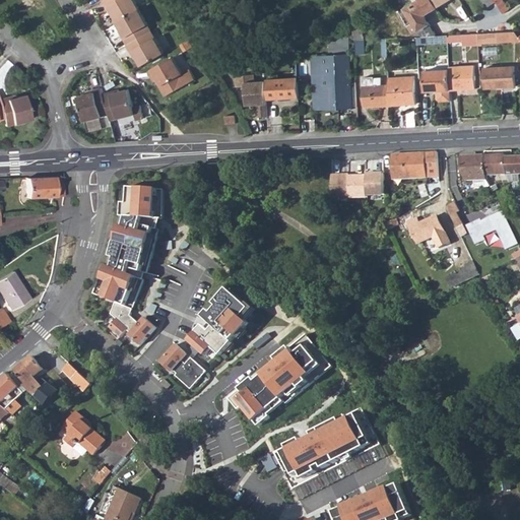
[(138,5),(135,0),(102,0),(105,4),(108,2),(112,9),(117,17),(137,6),(138,5)]
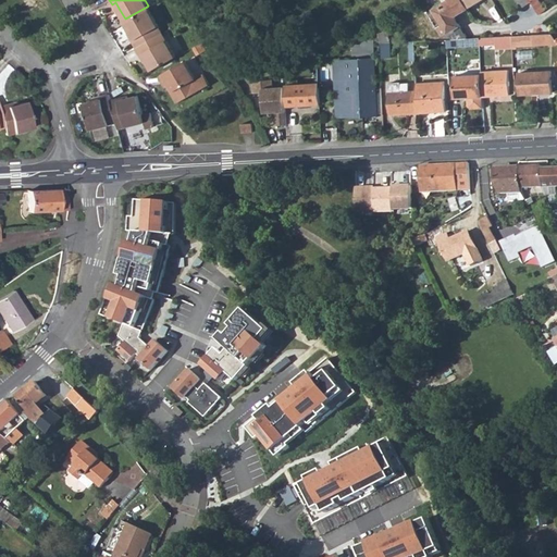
[(447,0),(429,11),(442,35),(449,31),(454,39),(469,38),(455,16),(482,0),(447,0)]
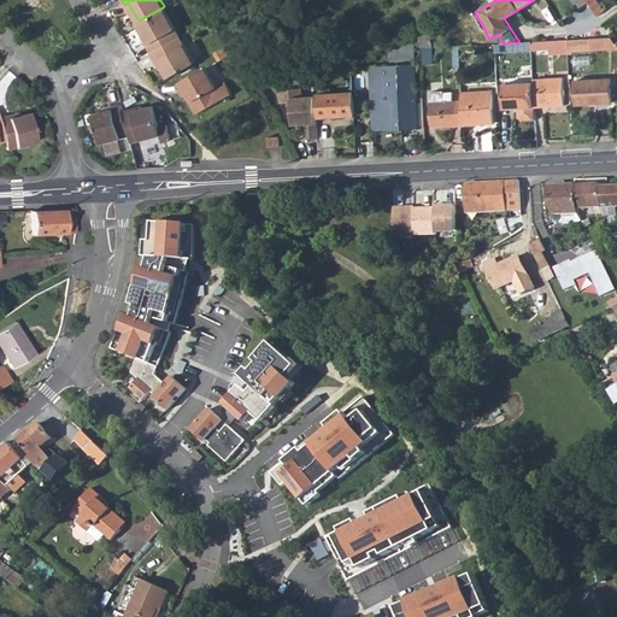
[(587,0),(589,3),(598,16),(606,10),(599,0),(587,0)]
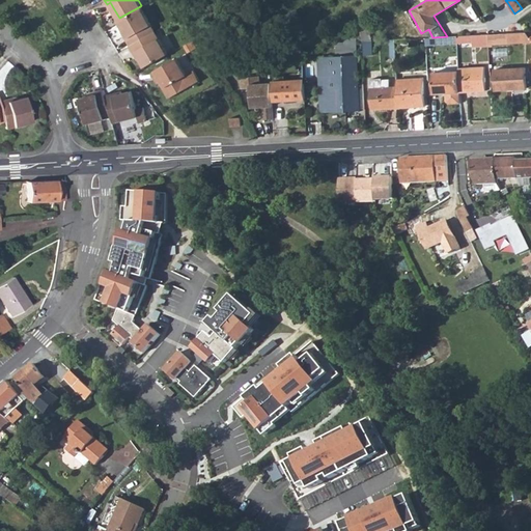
[(152,28),(140,6),(119,18),(124,27),(128,34),(124,36),(128,43),(152,28)]
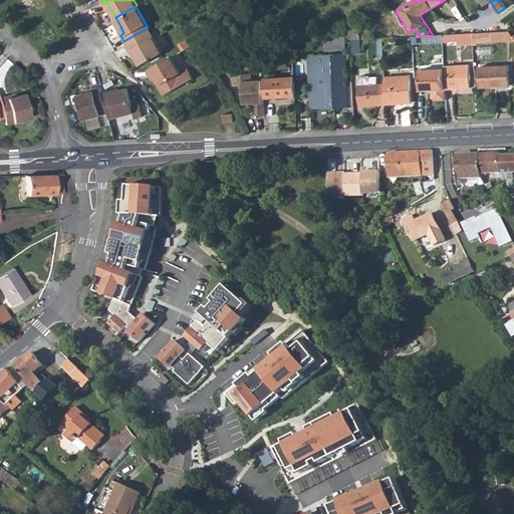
[(307,9),(297,15),(300,21),(310,15),(307,9)]
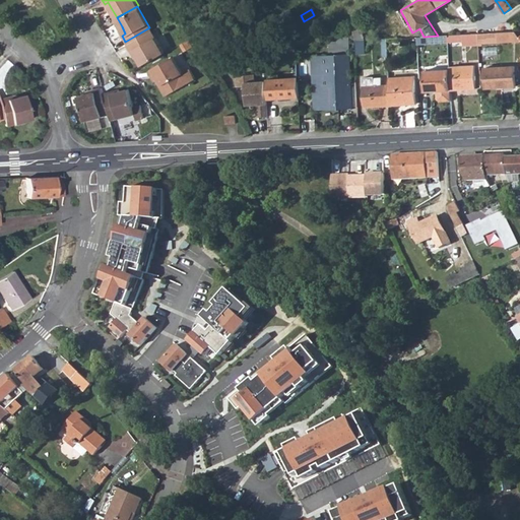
[(368,26),(364,18),(351,25),(356,41),(358,41),(367,40),(374,40),(370,29),(366,30),(365,28),(368,26)]
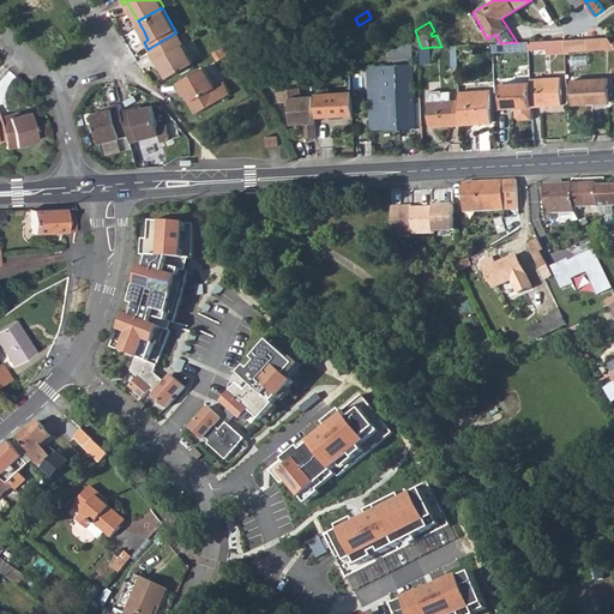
[(192,58),(176,32),(148,49),(152,58),(156,55),(161,64),(167,73),(192,58)]
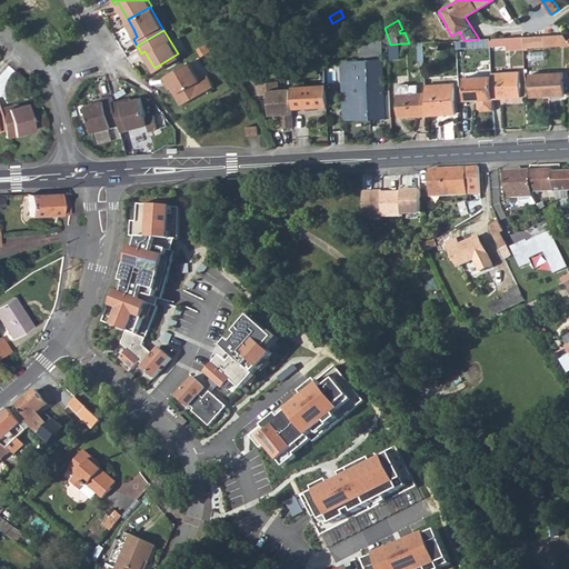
[(343,119),(386,118),(381,30),(360,43),(361,60),(341,61),(343,119)]
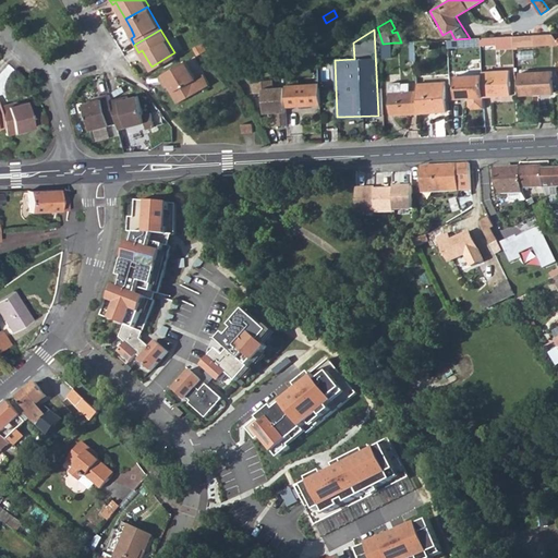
[(557,40),(557,39),(553,33),(513,36),(513,48),(519,48),(519,46),(557,44),(557,40)]
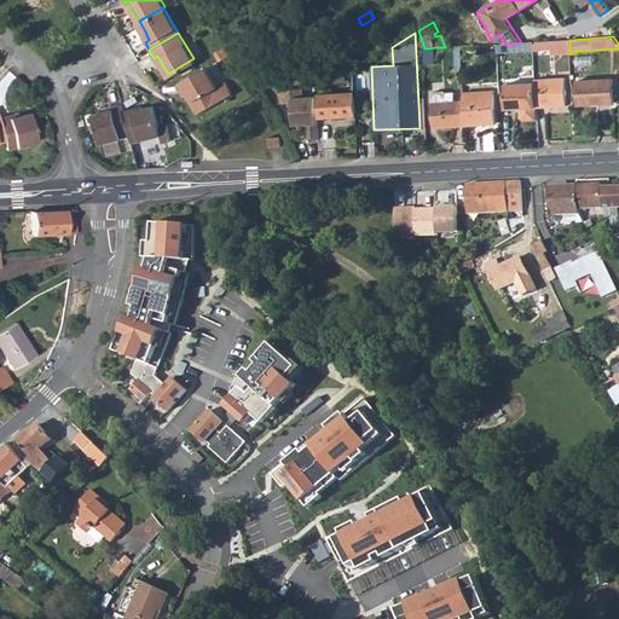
[(534,56),(570,53),(570,40),(533,42),(534,51),(534,56)]
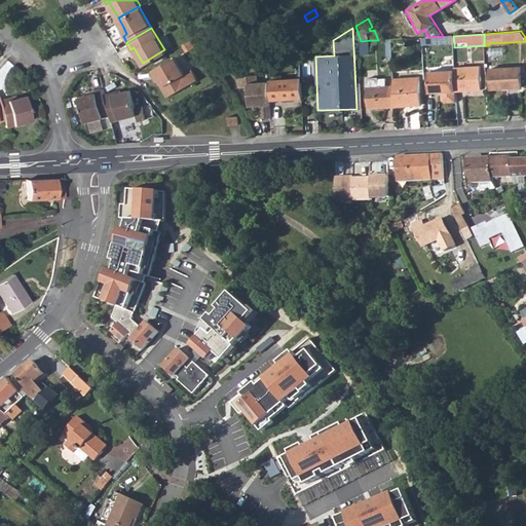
[(422,45),(454,43),(453,36),(443,36),(428,37),(422,37),(422,45)]
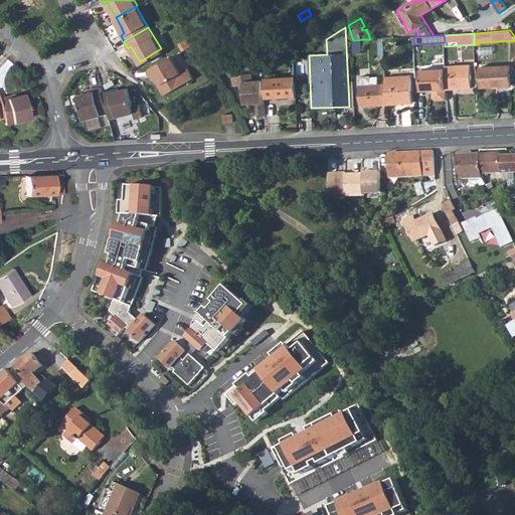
[(181,37),(176,40),(179,45),(185,42),(181,37)]
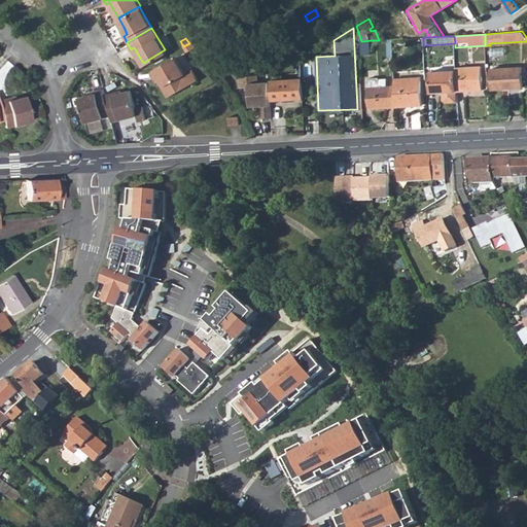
[(372,54),(372,40),(362,41),(362,54),(372,54)]
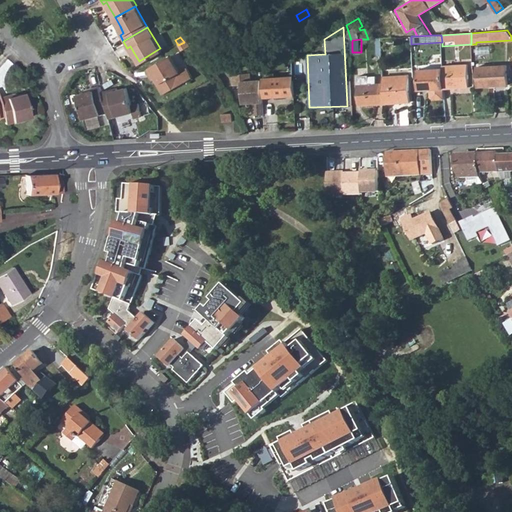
[(258,51),(256,47),(246,53),(247,57),(258,51)]
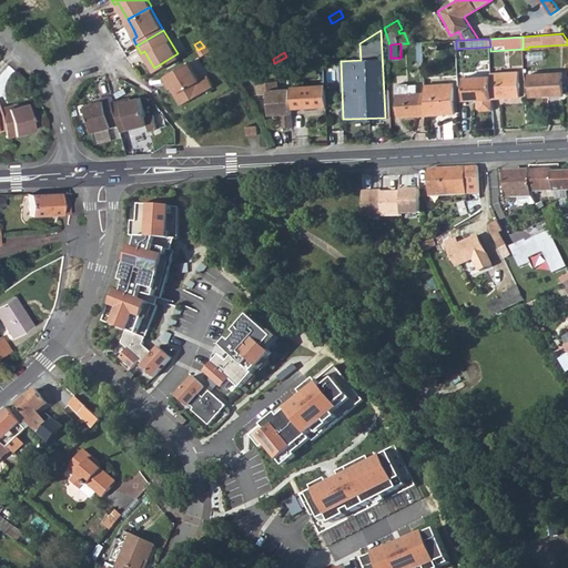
[(188,58),(160,73),(166,85),(170,83),(172,82),(176,88),(174,90),(180,100),(202,88),(213,81),(206,71),(199,75),(188,58)]
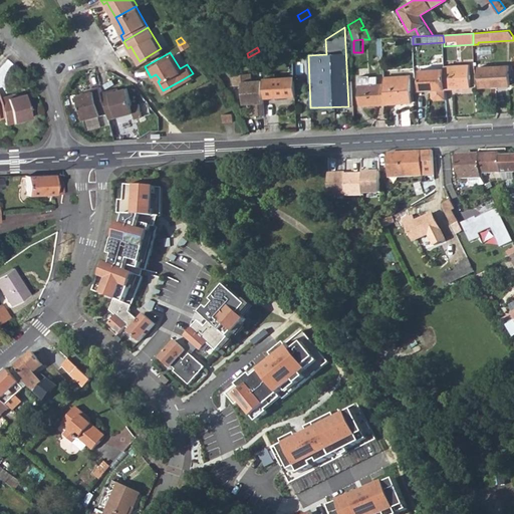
[(469,64),(445,65),(445,68),(445,88),(470,86),(469,64)]
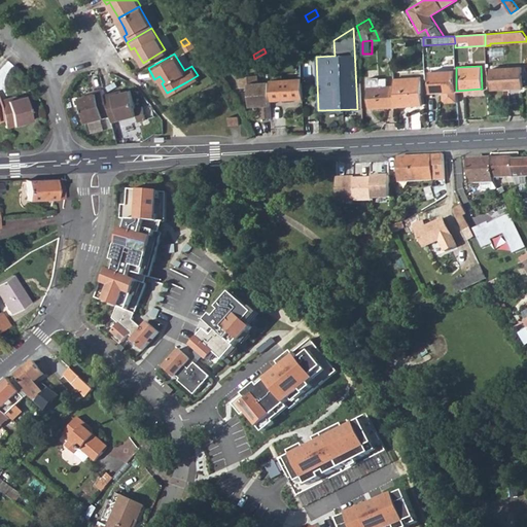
[(522,67),(491,68),(492,89),(522,86),(522,67)]
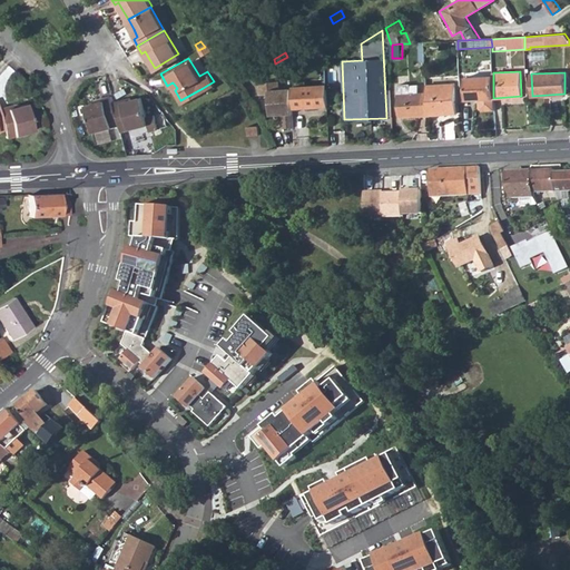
[(493,76),(465,77),(467,99),(480,98),(480,107),(482,109),(494,109),(493,98),(493,76)]
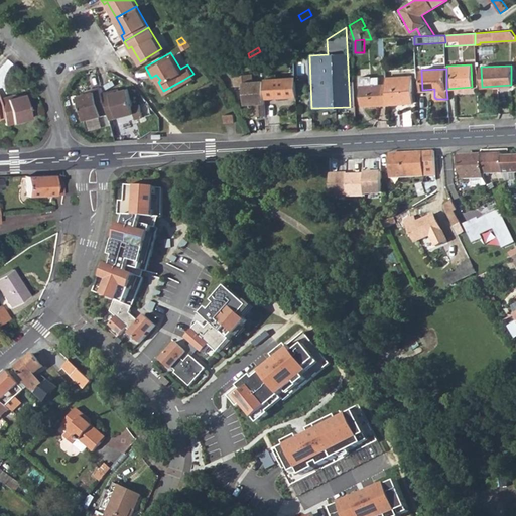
[(256,117),(266,116),(264,80),(254,81),(254,74),(235,75),(236,87),(244,87),(245,106),(256,105),(256,117)]
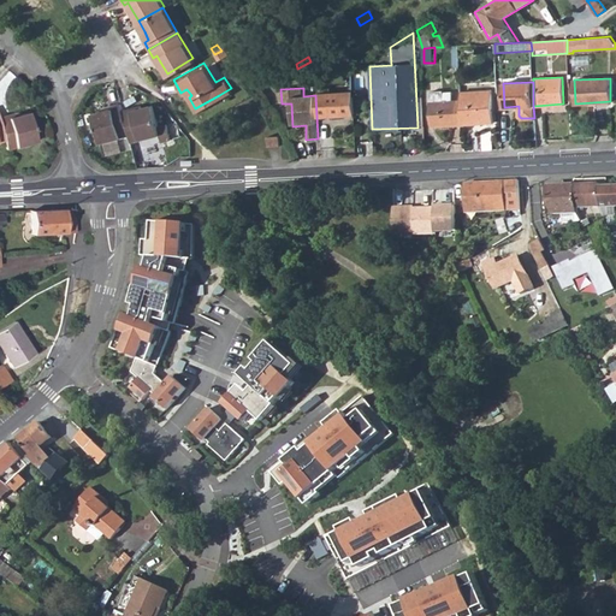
[(491,90),(462,92),(462,100),(463,124),(493,123),(491,90)]
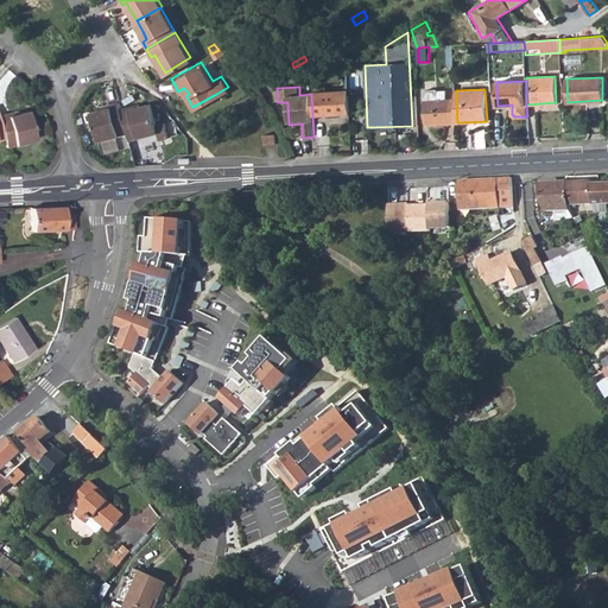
[(315,115),(349,114),(348,90),(315,92),(315,115)]
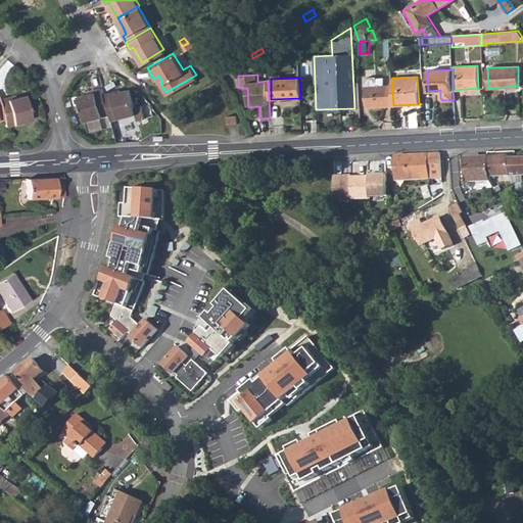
[(368,107),(393,105),(392,85),(385,86),(368,87),(367,87),(368,107)]
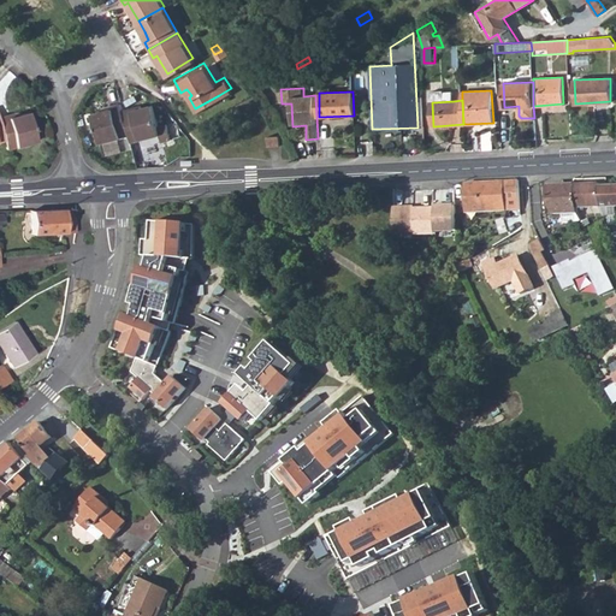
[(100,143),(129,135),(122,110),(119,104),(111,106),(112,110),(102,112),(93,114),(100,143)]
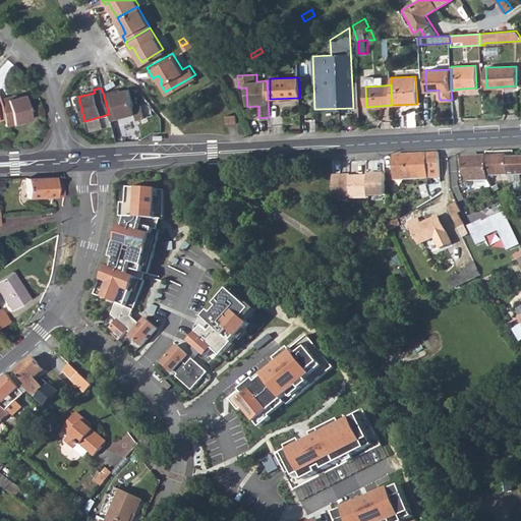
[(111,91),(103,93),(109,114),(110,120),(135,113),(137,120),(146,118),(141,103),(133,105),(128,89),(119,91),(112,94),(111,91)]
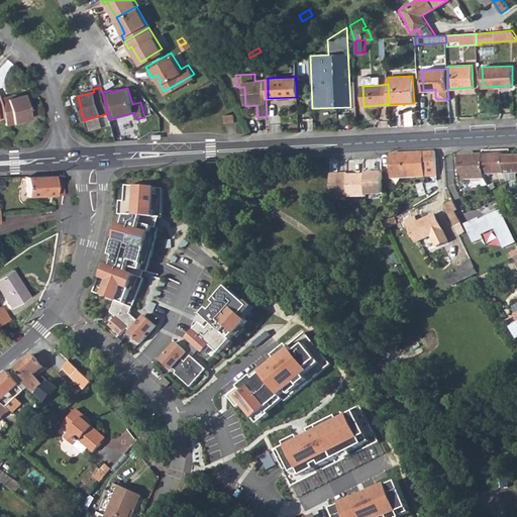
[(5,94),(0,95),(0,103),(3,117),(5,123),(29,117),(23,93),(14,95),(6,97),(5,94)]
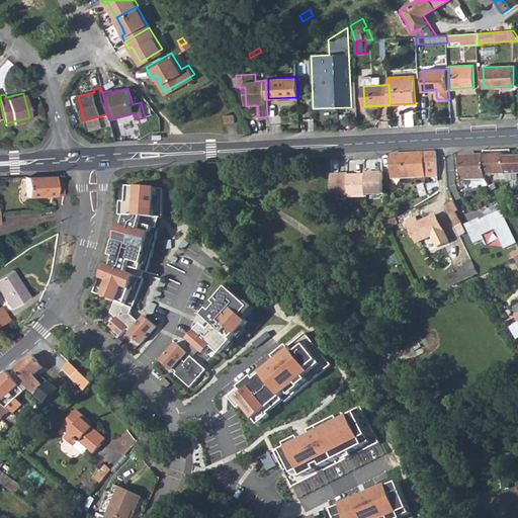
[(405,110),(406,126),(414,125),(413,110),(405,110)]
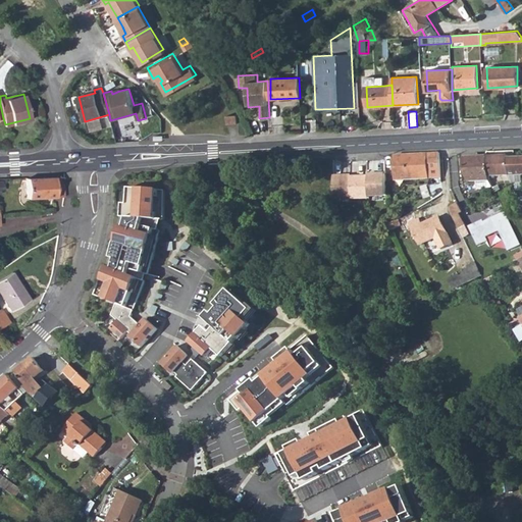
[(397,180),(429,178),(429,176),(428,168),(428,153),(395,156),(397,180)]
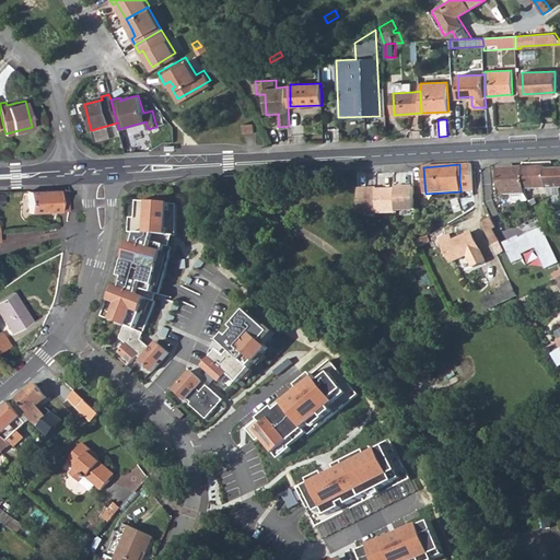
[(473,188),(473,179),(473,164),(459,164),(459,181),(461,189),(473,188)]
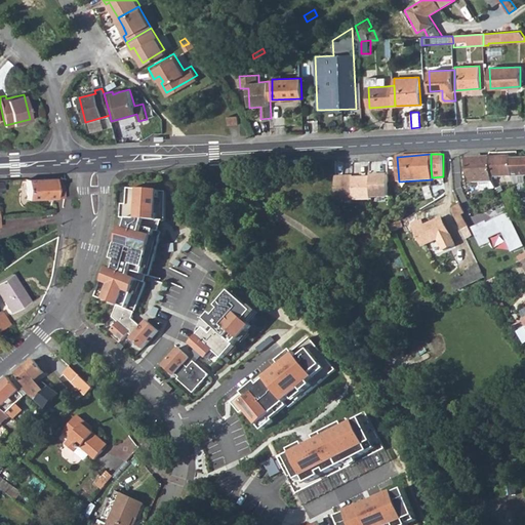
[(496,177),(513,176),(512,159),(512,156),(491,158),(492,182),(492,183),(495,190),(497,195),(503,192),(496,177)]
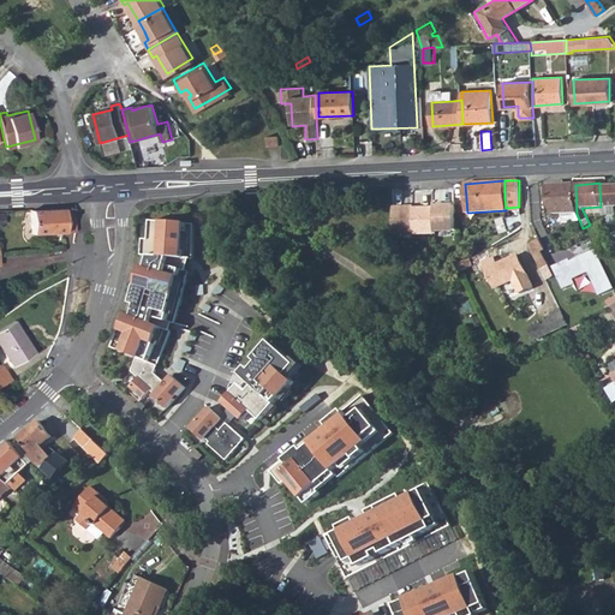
[(563,224),(580,222),(577,214),(577,213),(575,185),(549,186),(550,215),(562,214),(563,224)]
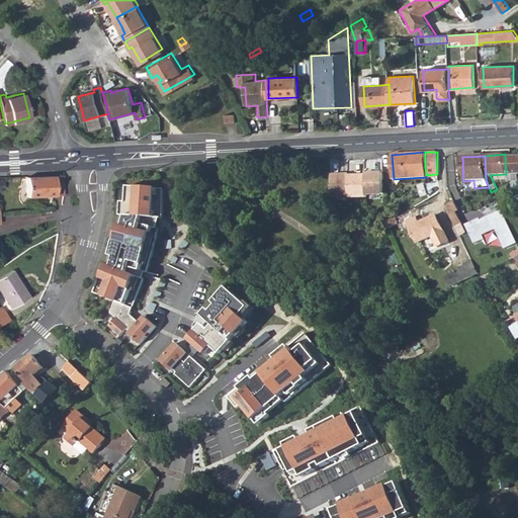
[(517,156),(505,157),(506,174),(509,182),(517,181),(517,156)]
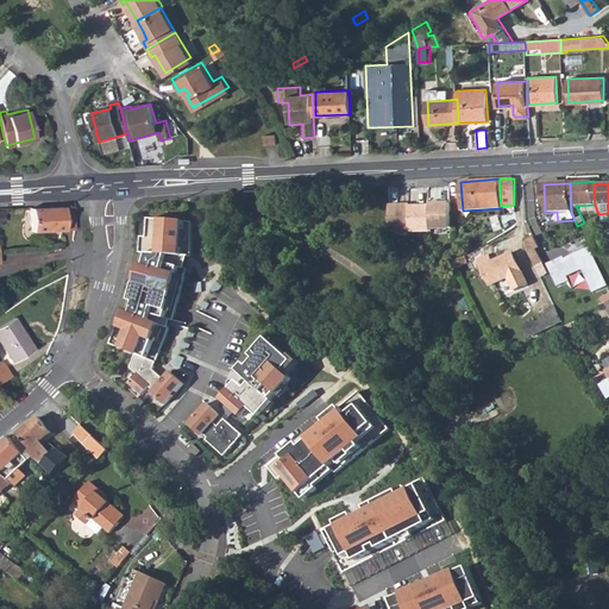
[(429,202),(429,205),(431,231),(451,230),(450,202),(429,202)]
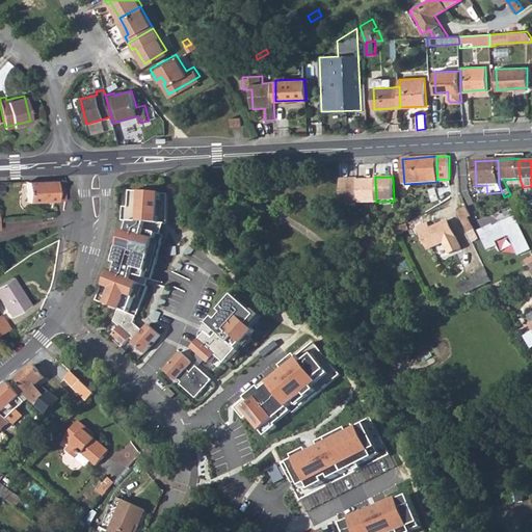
[(341,204),(358,204),(358,180),(358,179),(342,180),(341,204)]
